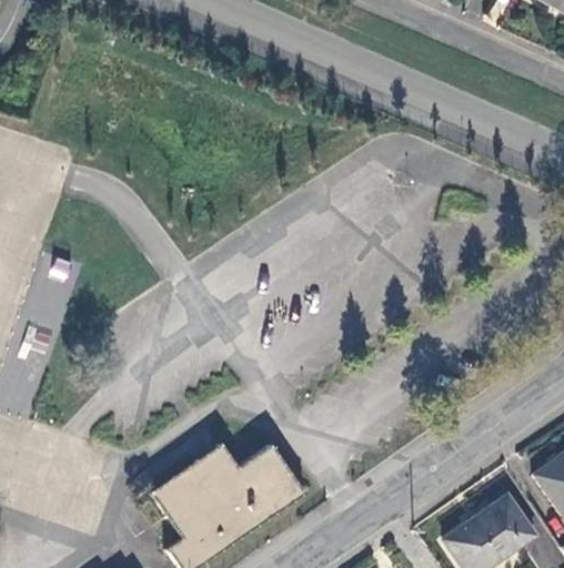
[(563,0),(543,0),(563,11),(563,0)]
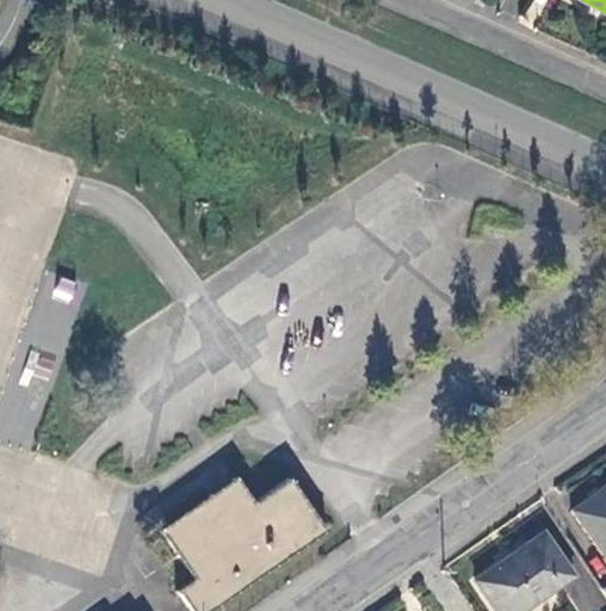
[(47,272),(1,438),(37,448),(63,349),(68,350),(86,283),(47,272)]
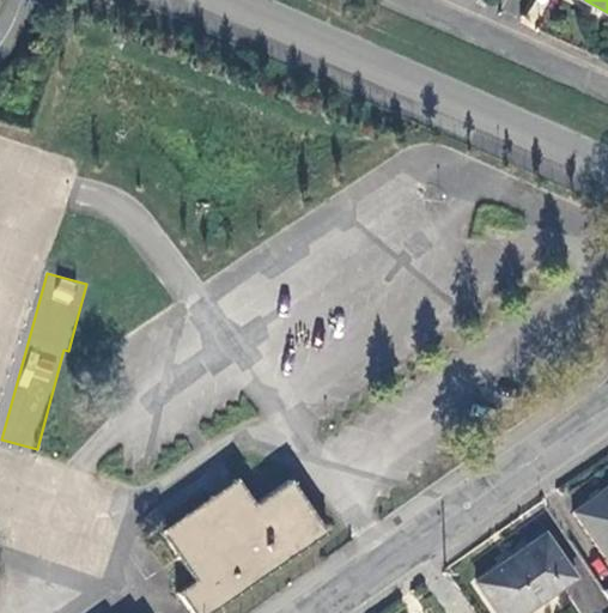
[(233,522),(259,504),(241,479),(214,496),(233,522)]
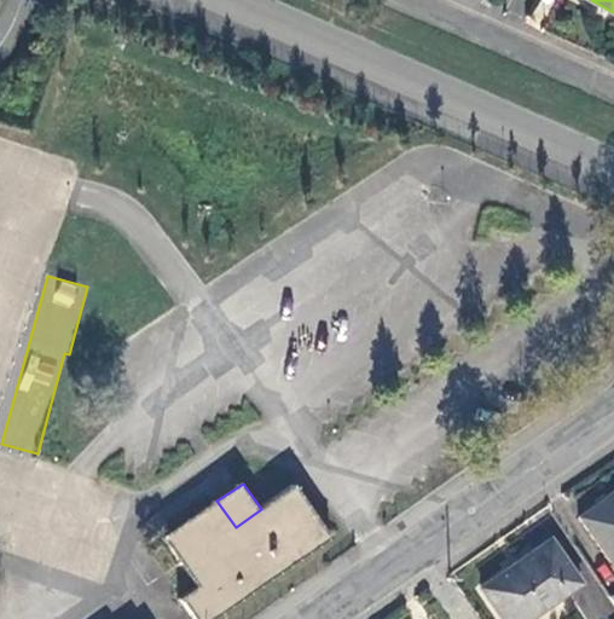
[(296,485),(261,509),(236,527),(216,501),(164,537),(198,586),(183,597),(197,618),(216,618),(335,538),(296,485)]
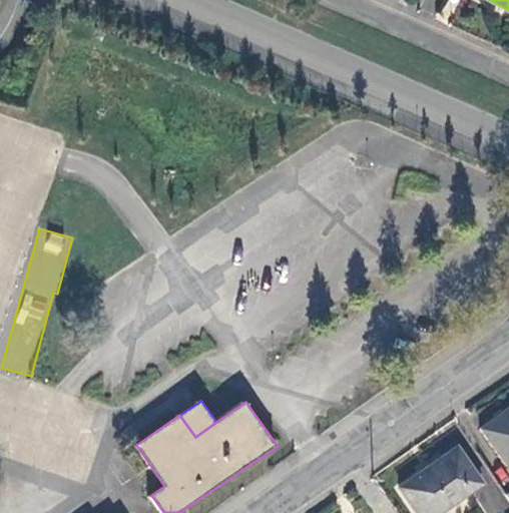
[(508,408),(482,428),(508,465),(508,408)]
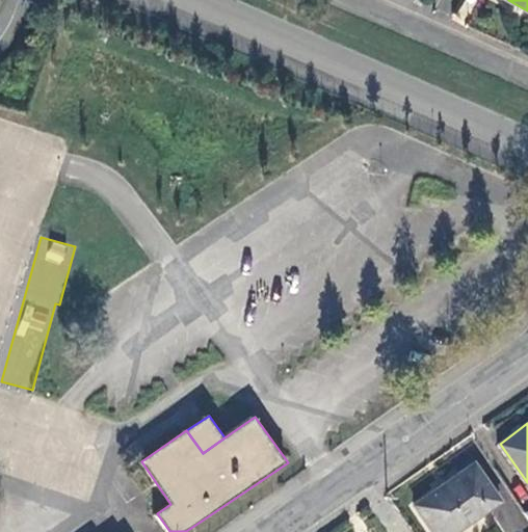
[(476,462),(415,505),(433,531),(457,531),(503,501),(476,462)]
